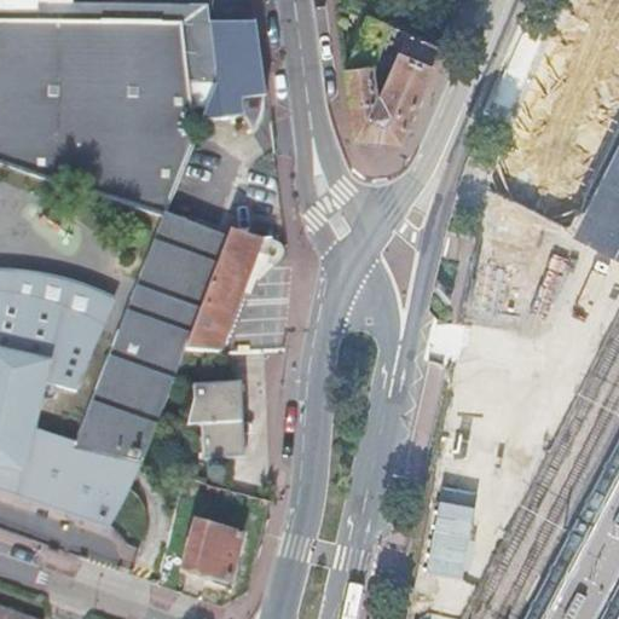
[(62,5),(0,5),(0,18),(183,22),(191,87),(215,87),(209,25),(207,9),(62,5)]
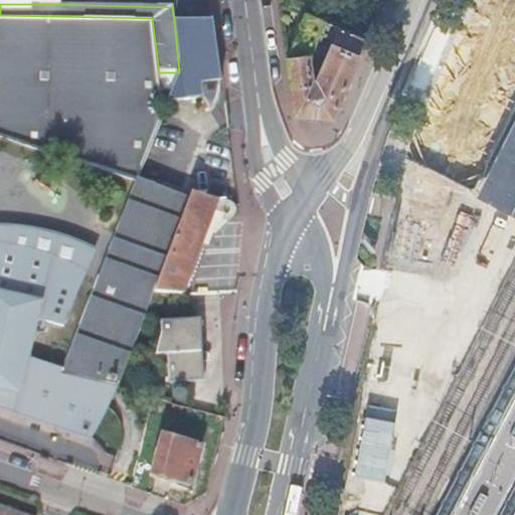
[(305,14),(289,60),(296,115),(332,117),(366,37),(305,14)]
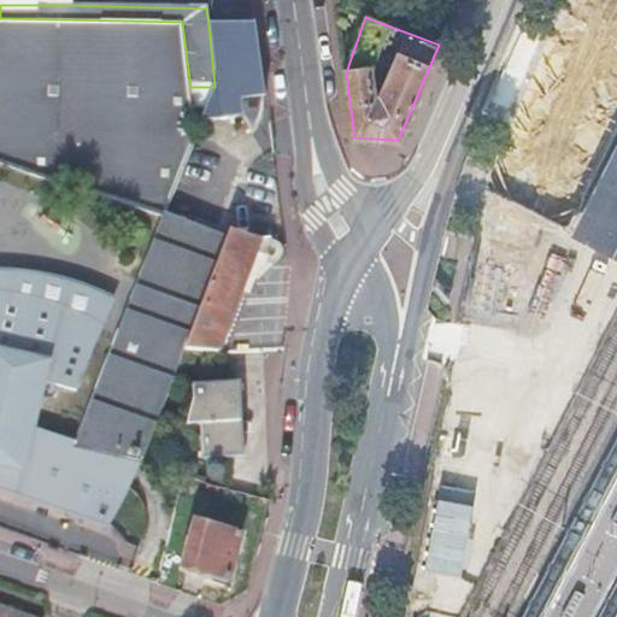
[(194,147),(191,87),(182,22),(0,18),(0,162),(71,183),(168,210),(194,147)]
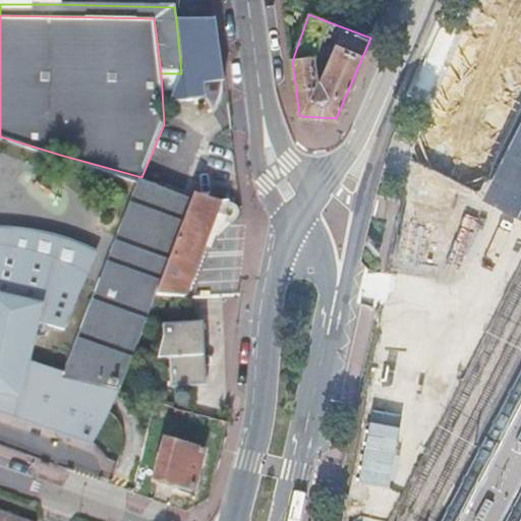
[(181,73),(169,105),(205,100),(213,113),(216,110),(218,107),(219,103),(220,100),(221,96),(222,92),(222,88),(222,83),(223,83),(220,62),(214,22),(200,22),(176,21),(181,73)]
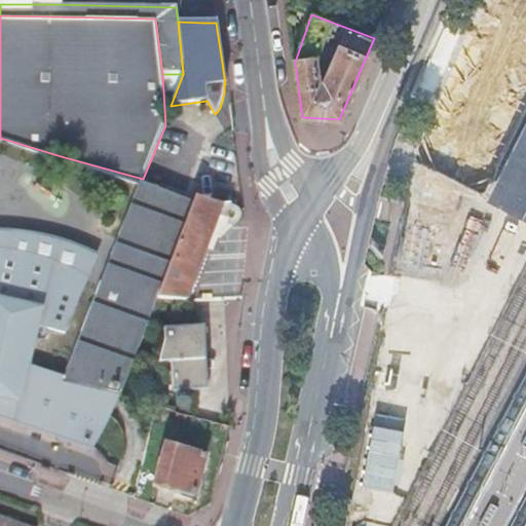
[(525,154),(499,207),(525,220),(525,154)]
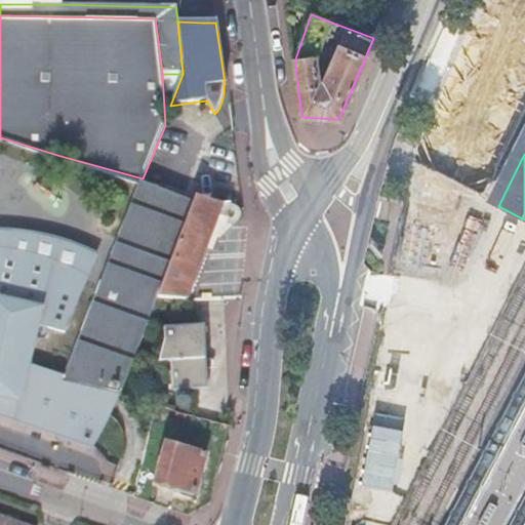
[(193,199),(143,178),(66,377),(64,384),(112,396),(115,397),(119,398),(120,398),(136,356),(157,299),(193,199)]
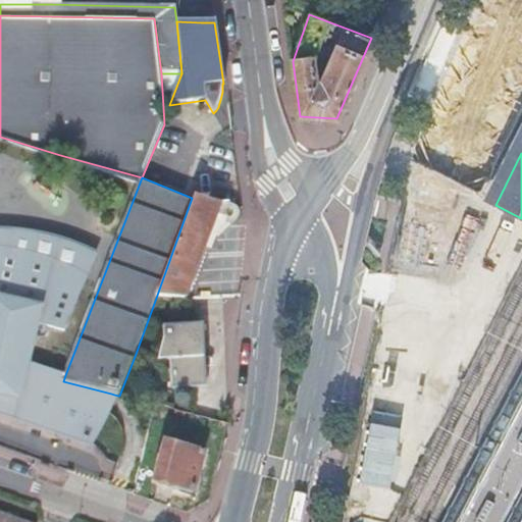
[(226,202),(196,192),(192,198),(156,298),(190,298),(213,237),(226,202)]
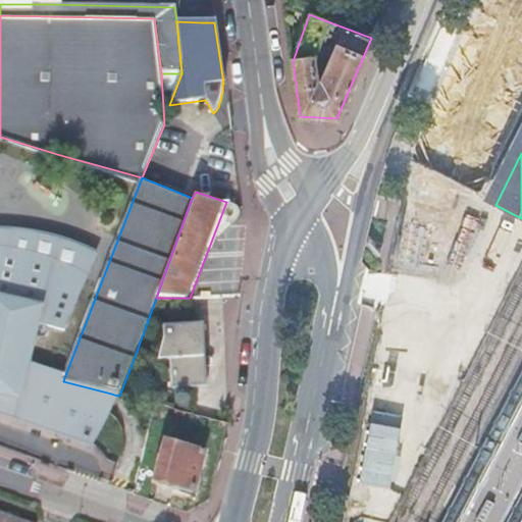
[(51,260),(50,270),(83,282),(65,332),(100,254),(92,250),(86,247),(80,245),(73,243),(66,240),(60,239),(55,237),(52,236),(49,236),(46,235),(42,233),(38,232),(33,231),(29,231),(23,230),(0,229),(0,248),(3,249),(7,250),(12,251),(17,252),(22,253),(27,253),(32,255),(51,260)]
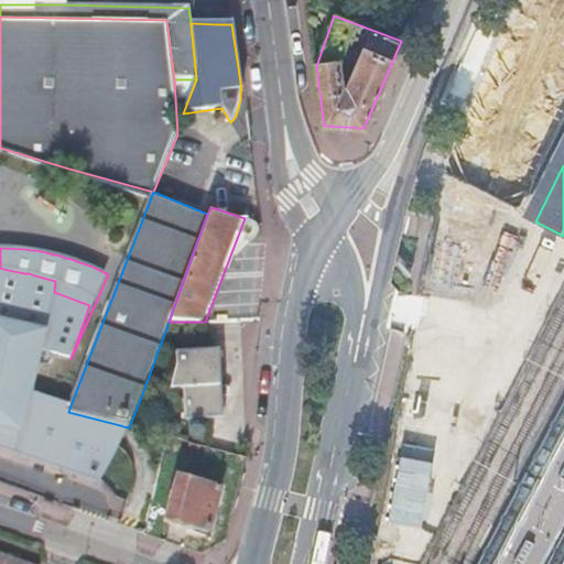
[(26,390),(41,348),(71,359),(89,305),(54,292),(55,281),(34,275),(29,273),(24,273),(19,272),(13,271),(8,270),(3,269),(0,268),(0,446),(100,481),(120,425),(68,412),(71,405),(26,390)]
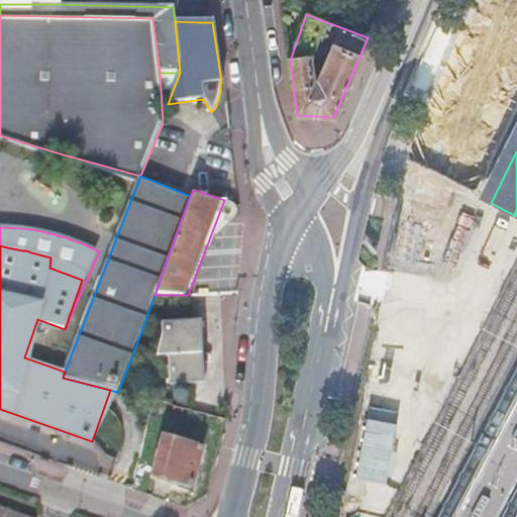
[(176,355),(175,365),(184,369),(204,368),(206,323),(166,321),(167,335),(164,355),(176,355)]
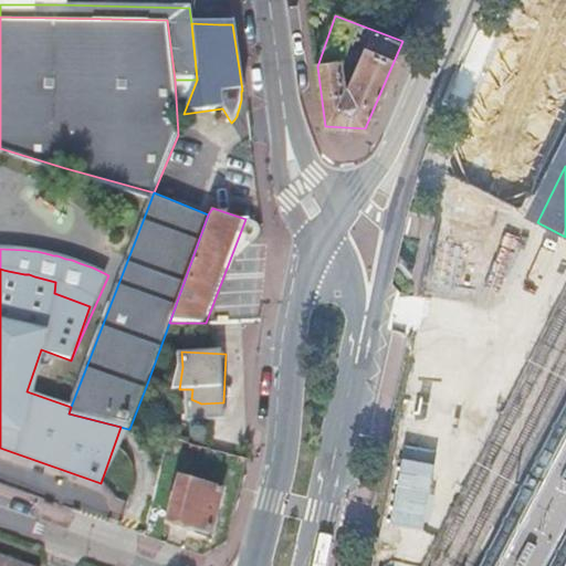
[(201,404),(191,399),(190,421),(223,423),(223,402),(201,404)]
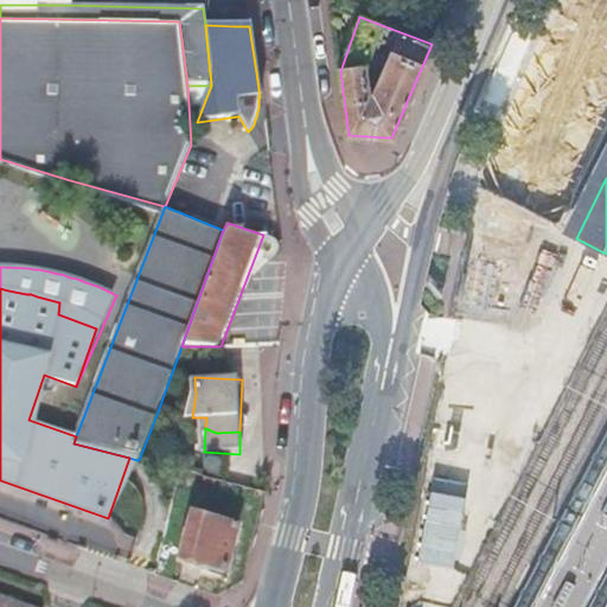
[(0,485),(107,522),(110,518),(114,511),(119,503),(123,496),(132,478),(138,460),(133,459),(129,458),(108,518),(0,480),(0,485)]
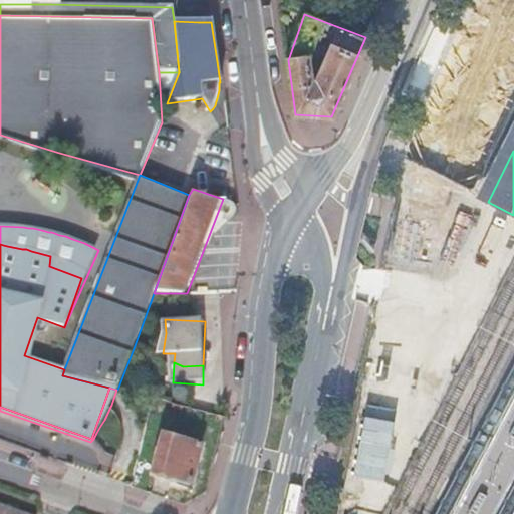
[(192,488),(204,448),(165,437),(154,476),(192,488)]
